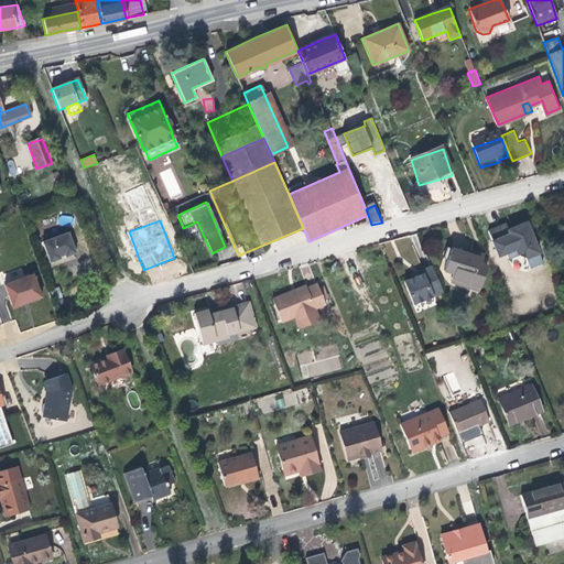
[(197,221),(193,224),(197,232),(201,240),(205,239),(197,221)]
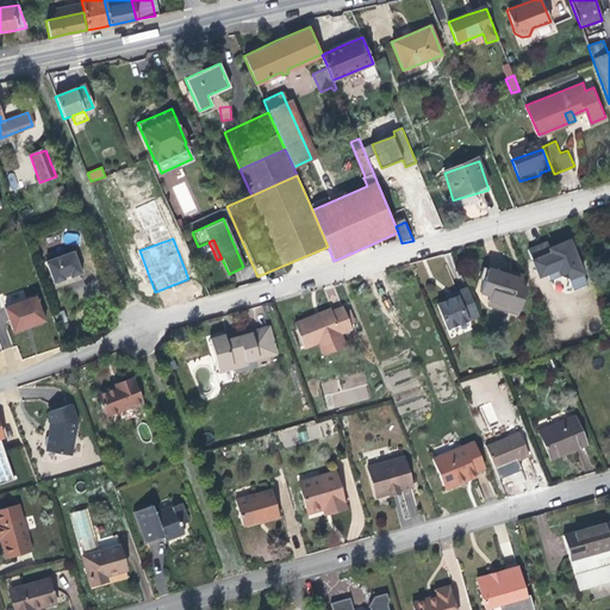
[(587,286),(570,243),(560,247),(562,250),(551,255),(549,250),(547,244),(527,253),(539,279),(547,275),(549,282),(560,278),(568,281),(573,292),(587,286)]
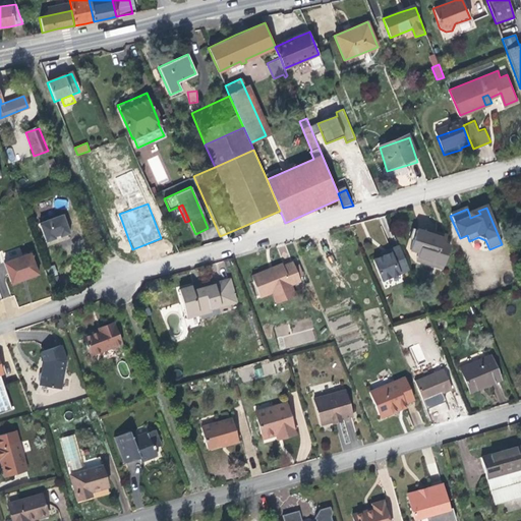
[(69,235),(62,215),(38,224),(45,243),(55,240),(55,238),(57,237),(59,236),(60,238),(69,235)]
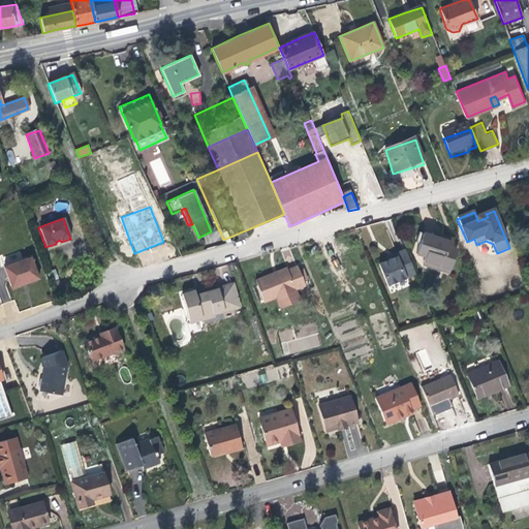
[(424,260),(424,261),(439,268),(437,275),(446,278),(456,253),(446,251),(448,242),(440,238),(439,243),(436,242),(417,235),(412,247),(417,250),(415,257),(424,260)]
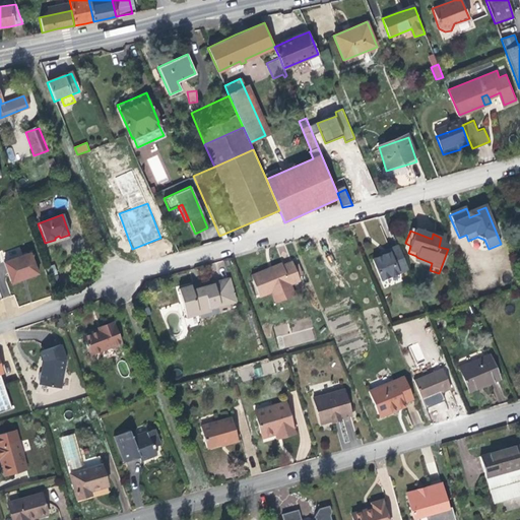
[(400,248),(397,243),(386,247),(378,250),(380,254),(400,248)]
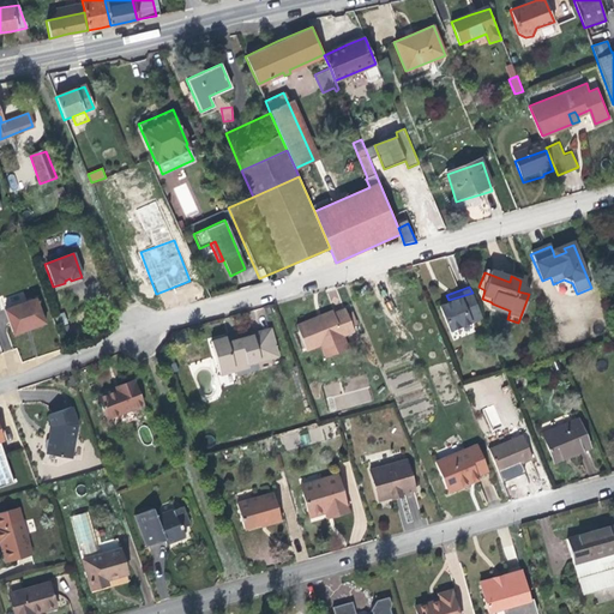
[(447,327),(481,317),(473,293),(449,300),(439,305),(447,327)]
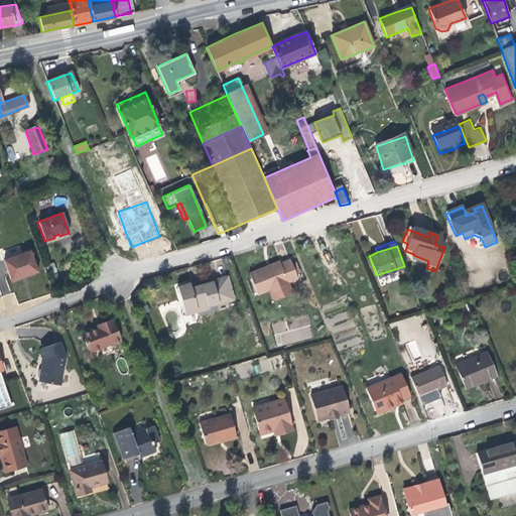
[(36,271),(28,250),(1,260),(9,280),(21,276),(36,271)]
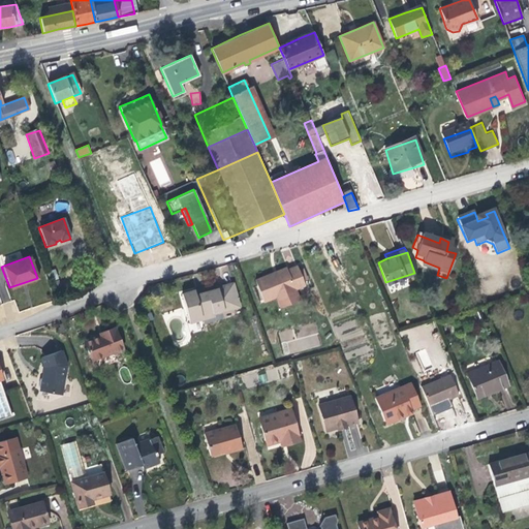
[(439,268),(424,261),(421,269),(437,275),(439,268)]
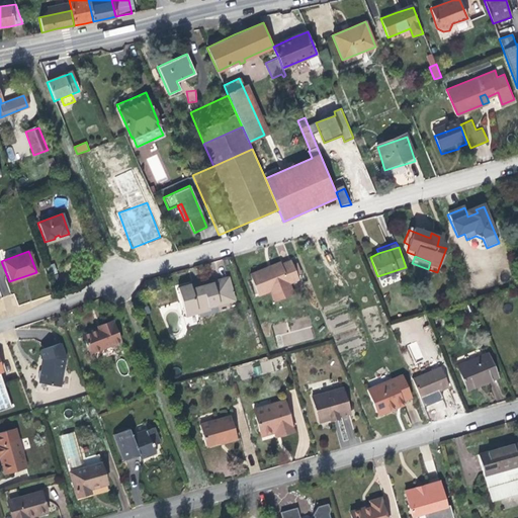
[(250,274),(258,294),(268,290),(287,284),(297,280),(295,275),(290,264),(289,262),(281,266),(266,272),(264,268),(250,274)]
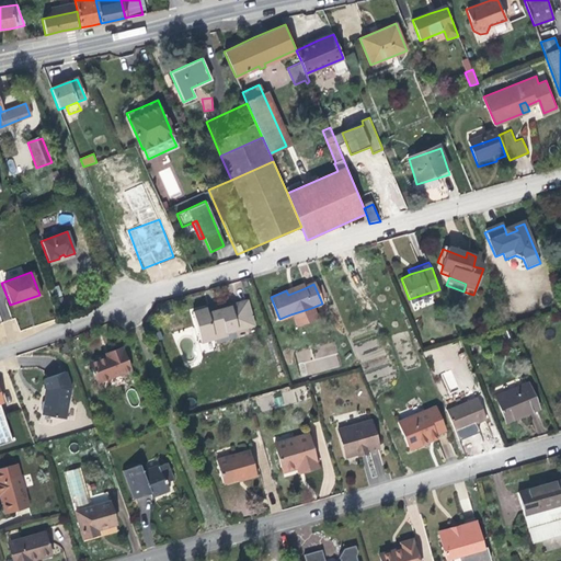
[(293,287),(286,290),(288,295),(305,288),(302,284),(293,287)]
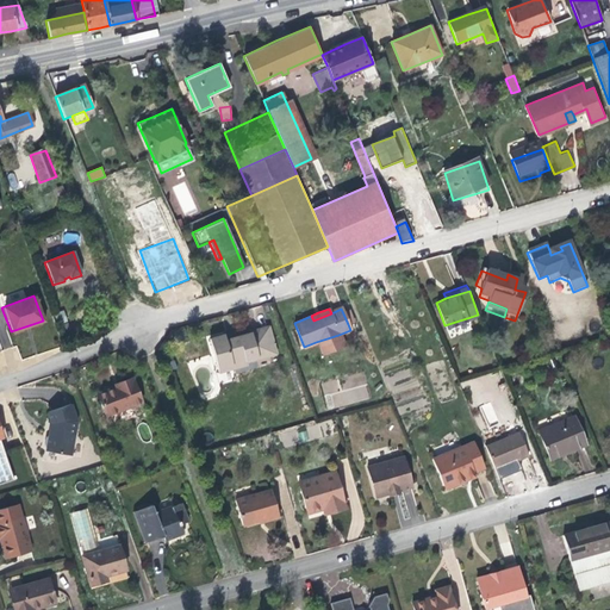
[(249,363),(277,355),(269,330),(249,335),(229,340),(228,335),(212,341),(221,374),(249,367),(249,363)]
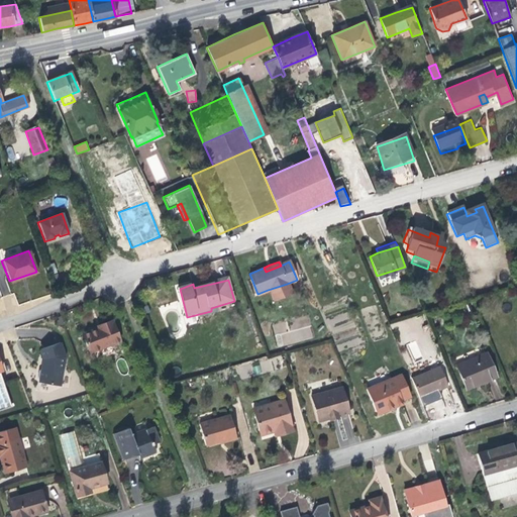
[(287,284),(268,290),(273,301),(291,294),(287,284)]
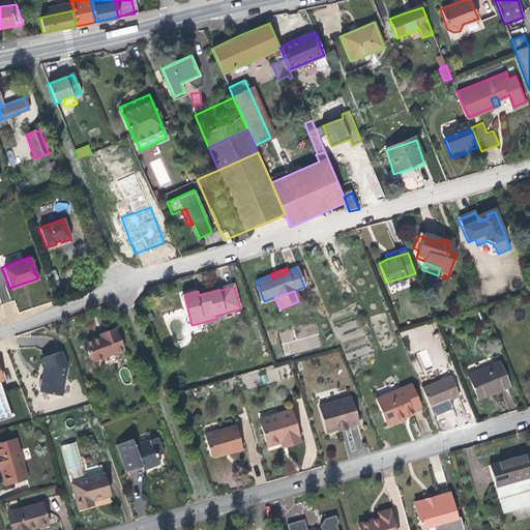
[(124,350),(116,328),(104,332),(106,335),(99,337),(85,344),(92,362),(124,350)]
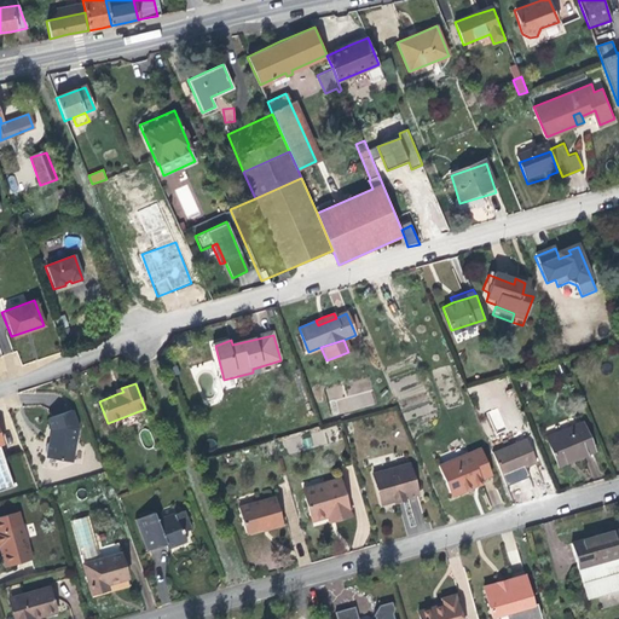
[(76,426),(70,409),(58,412),(47,417),(51,427),(50,439),(45,441),(45,450),(47,453),(46,456),(71,461),(76,426)]
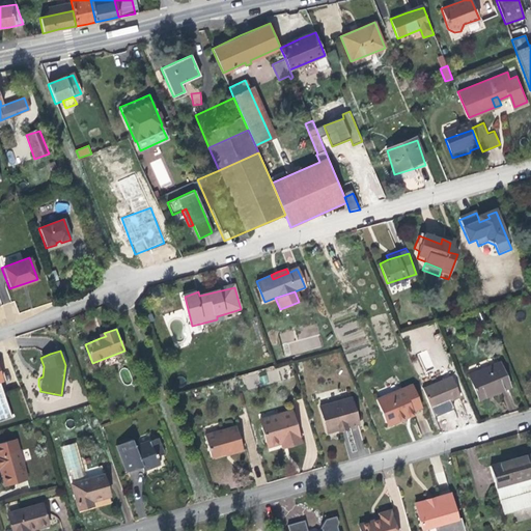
[(496,396),(509,390),(499,365),(469,379),(479,402),(496,396)]
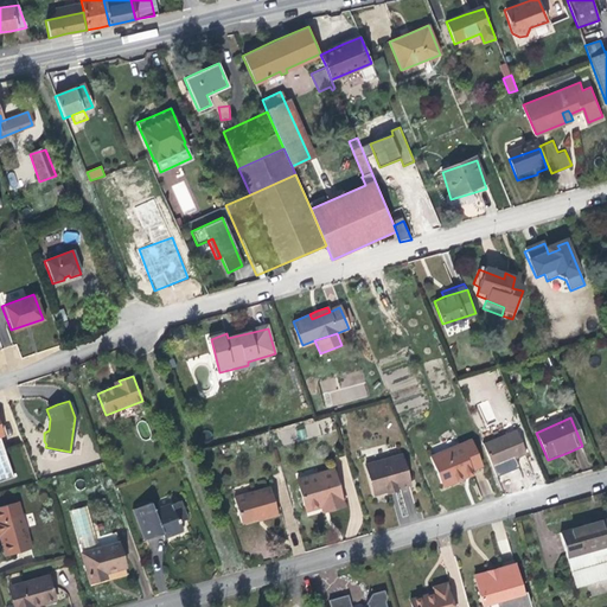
[(317,422),(306,427),(310,438),(321,434),(317,422)]
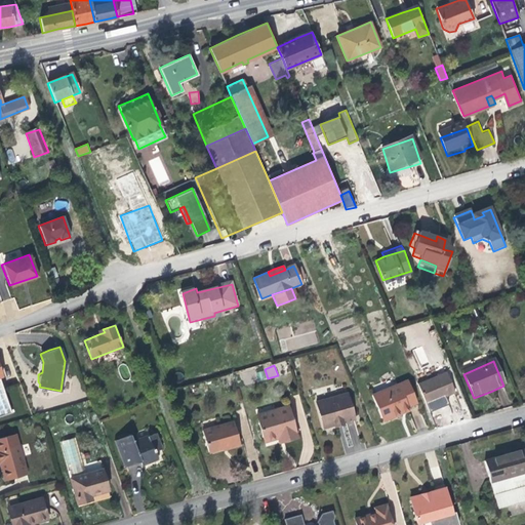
[(444,375),(418,386),(426,404),(437,400),(441,398),(442,400),(452,396),(444,375)]
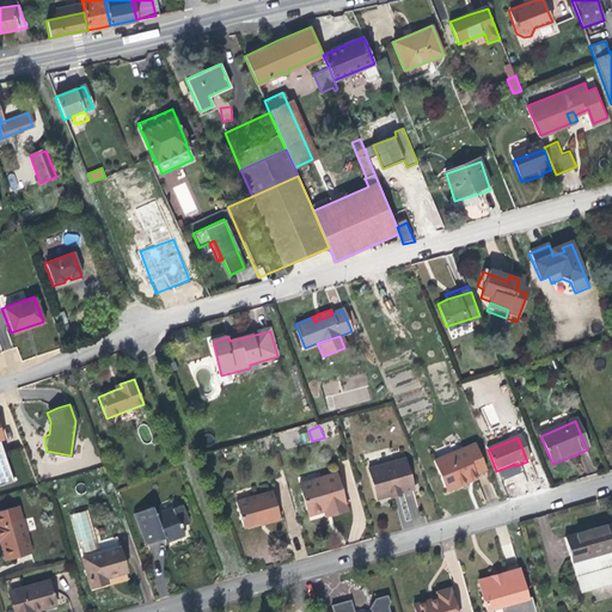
[(459,488),(469,483),(467,479),(475,476),(485,471),(475,445),(434,463),(446,489),(457,484),(459,488)]
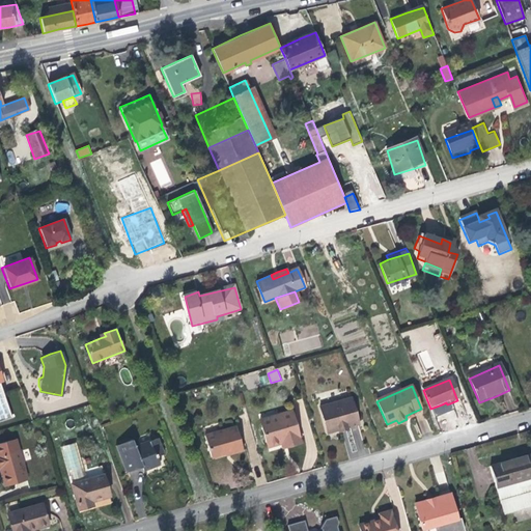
[(359,427),(353,400),(319,410),(327,435),(335,432),(336,436),(341,435),(340,430),(343,430),(345,429),(346,434),(352,432),(352,428),(359,427)]
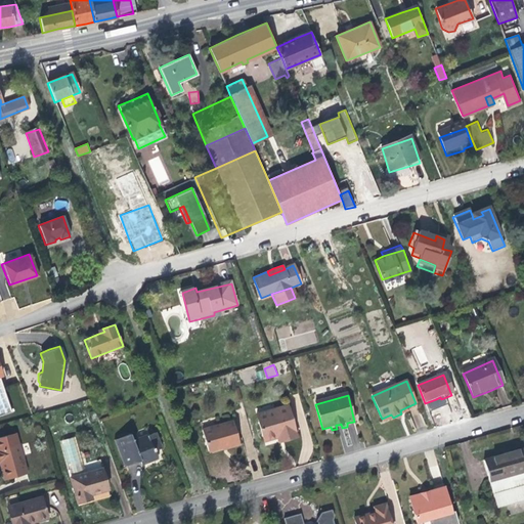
[(287,407),(275,411),(276,416),(257,422),(262,442),(277,439),(284,437),(285,442),(296,439),(287,407)]
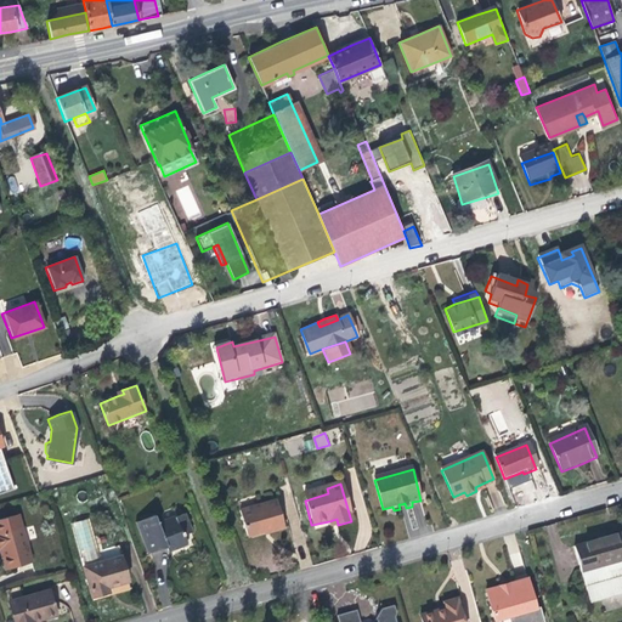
[(328,493),(327,488),(304,495),(305,501),(328,493)]
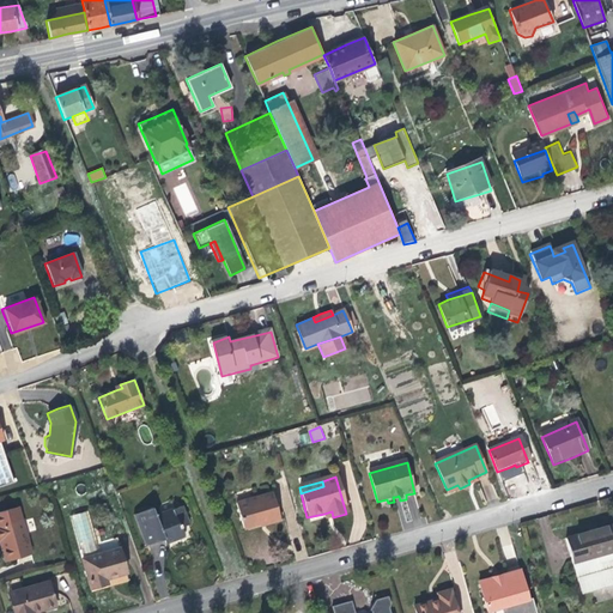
[(236,503),(241,523),(263,517),(266,523),(279,519),(271,492),(236,503)]
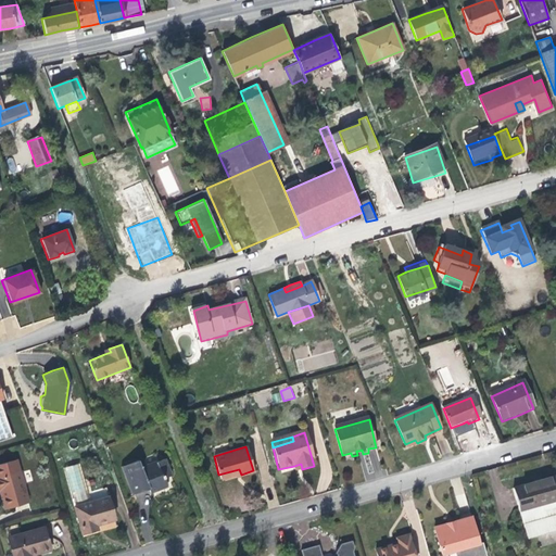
[(122,467),(133,495),(140,493),(147,491),(146,488),(149,487),(151,493),(160,490),(167,487),(164,480),(163,476),(171,472),(165,459),(142,468),(139,460),(122,467)]
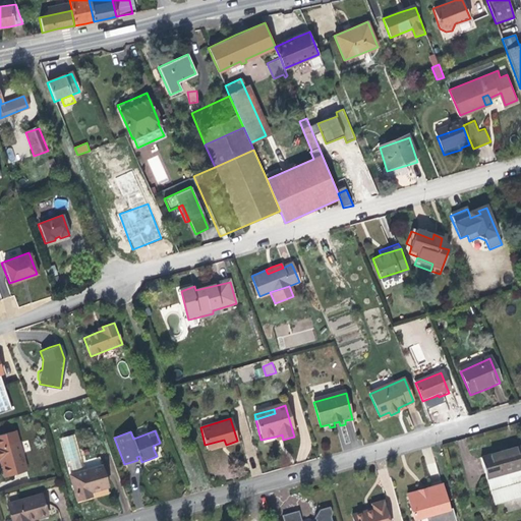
[(15,431),(0,436),(0,476),(0,477),(26,470),(15,431)]
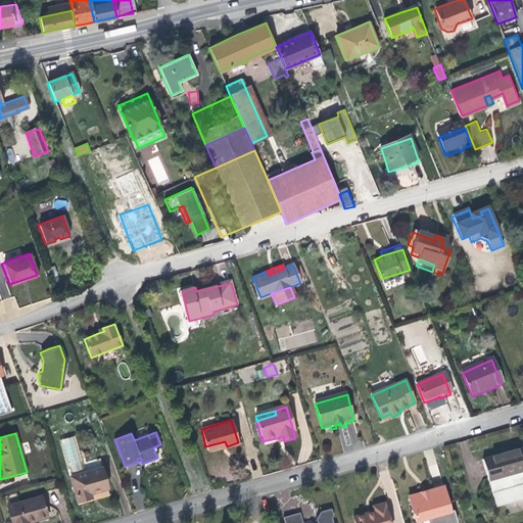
[(60,437),(70,476),(86,472),(76,433),(60,437)]
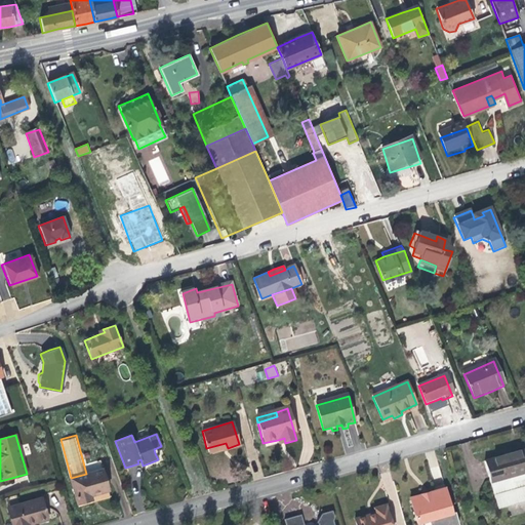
[(226,443),(206,448),(208,453),(225,448),(228,448),(226,443)]
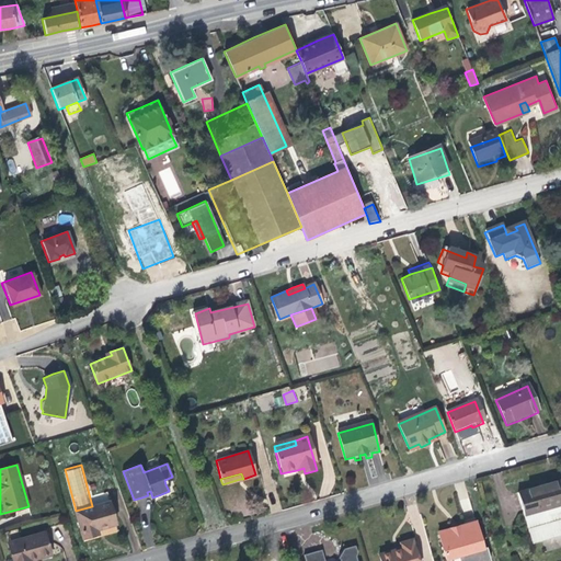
[(560,482),(545,488),(521,494),(535,548),(560,540),(560,482)]
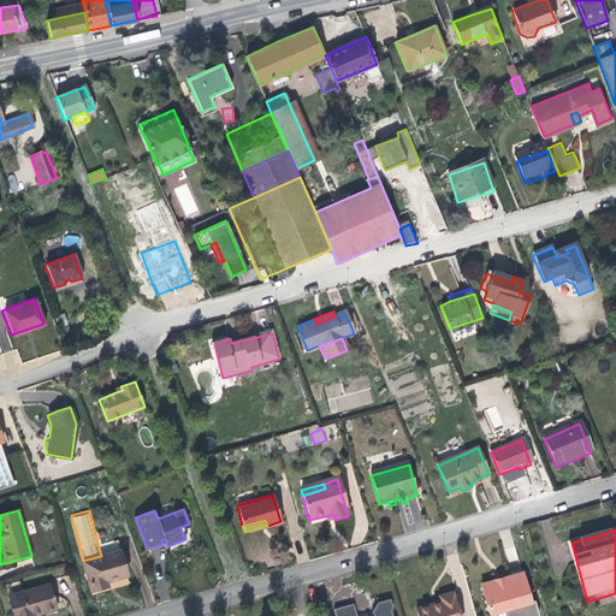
[(101,556),(83,561),(92,591),(108,586),(106,580),(118,576),(128,574),(122,551),(101,556)]
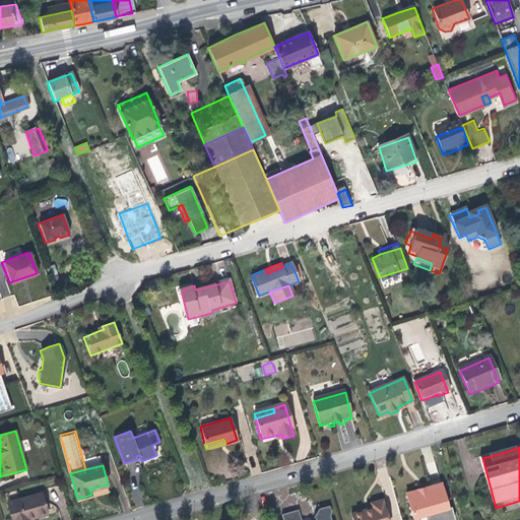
[(408,495),(413,519),(415,519),(449,511),(442,484),(428,489),(408,495)]
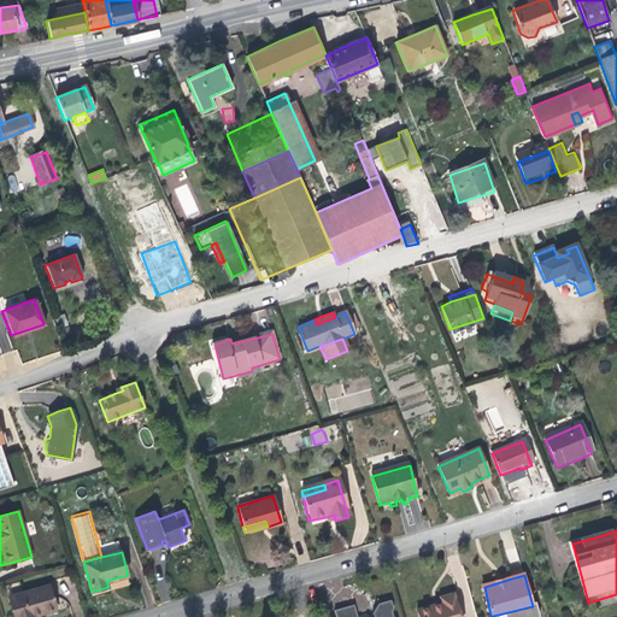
[(57,611),(50,586),(9,597),(15,616),(37,616),(47,613),(57,611)]
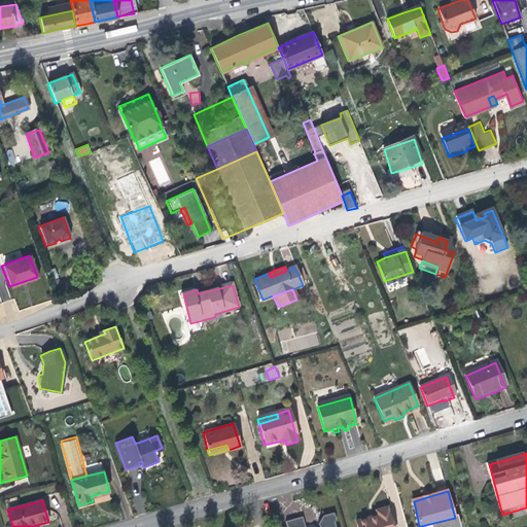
[(358,526),(393,526),(389,506),(377,511),(378,516),(375,517),(372,518),(371,515),(356,520),(358,526)]
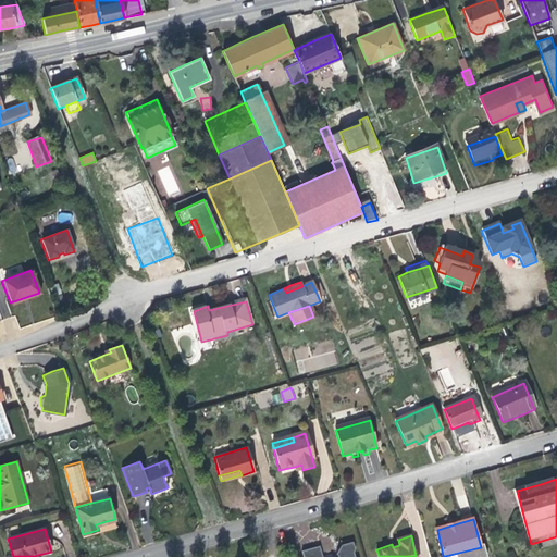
[(357,556),(354,542),(341,546),(335,555),(337,555),(336,556),(321,556),(320,546),(301,551),(302,556),(357,556)]
